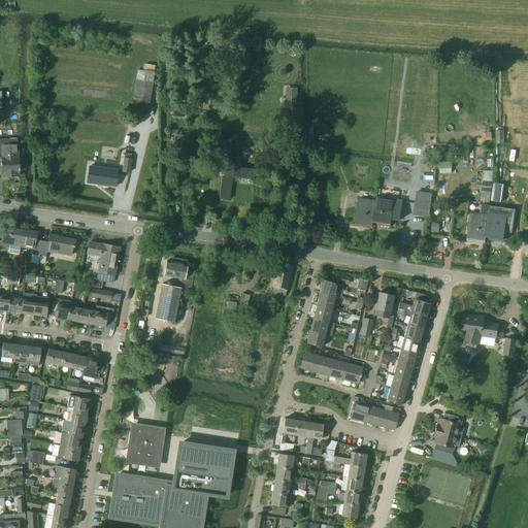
[(131,111),(147,114),(154,72),(137,70),(131,111)]
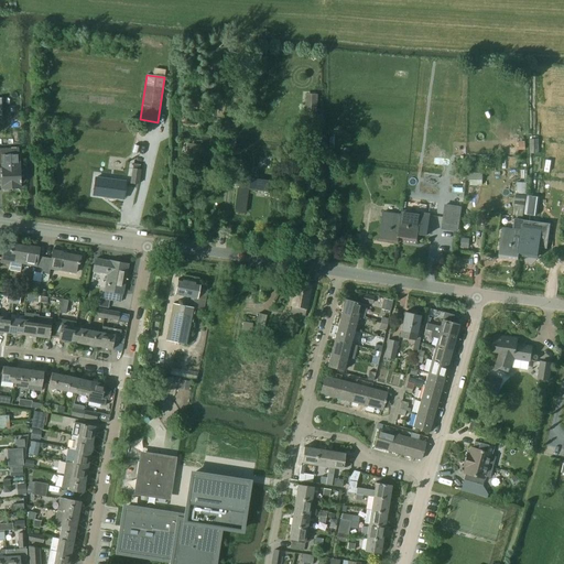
[(304,112),(316,112),(317,94),(305,94),(304,112)]
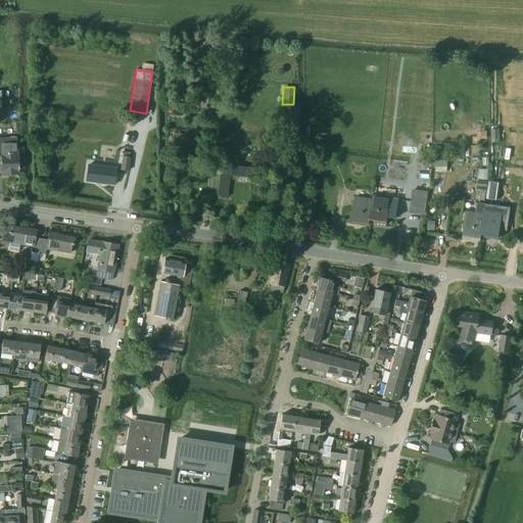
[(8,106),(8,120),(19,120),(19,106),(8,106)]
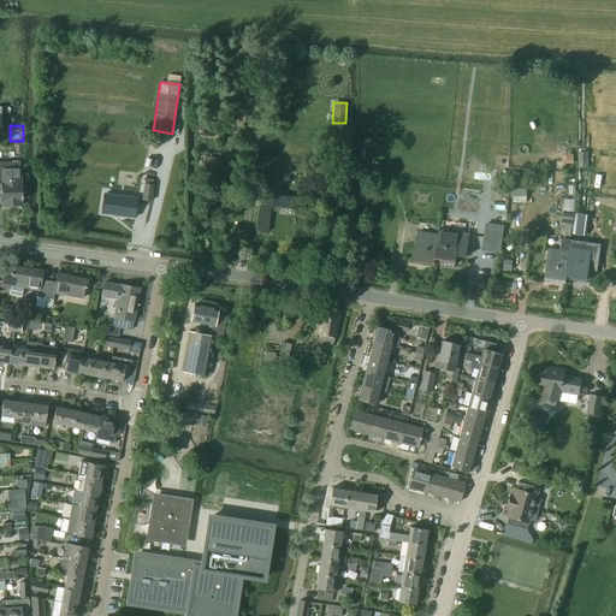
[(579,152),(579,169),(588,169),(588,152),(579,152)]
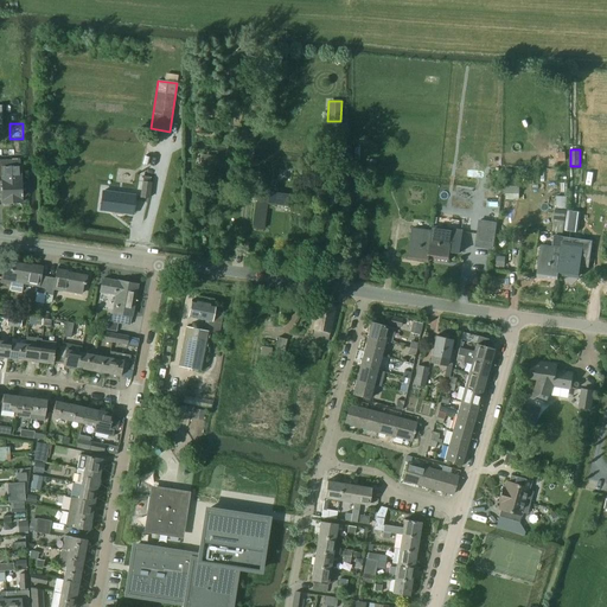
[(200,154),(199,165),(213,167),(215,155),(200,154)]
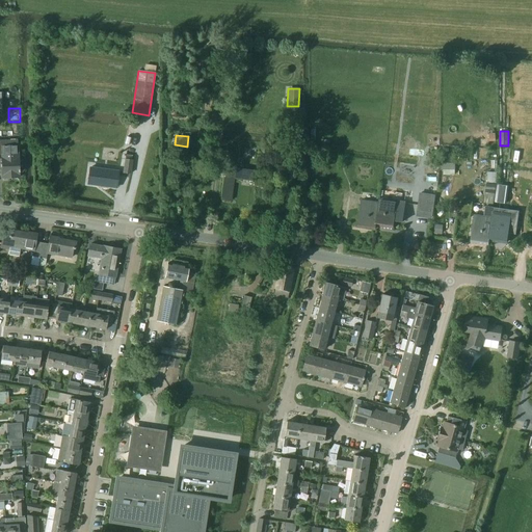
[(10,175),(10,178),(19,177),(19,171),(22,171),(24,169),(24,162),(22,160),(18,160),(18,145),(18,139),(0,139),(0,155),(2,155),(3,176),(10,175)]
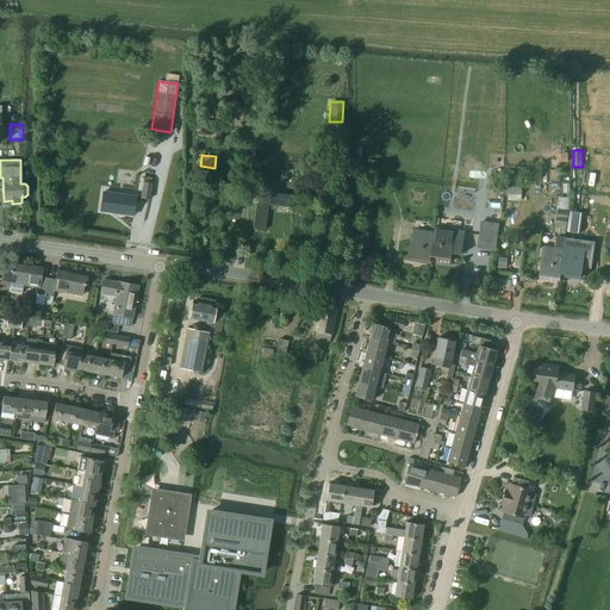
[(142,198),(150,199),(151,185),(151,184),(151,179),(144,178),(142,198)]
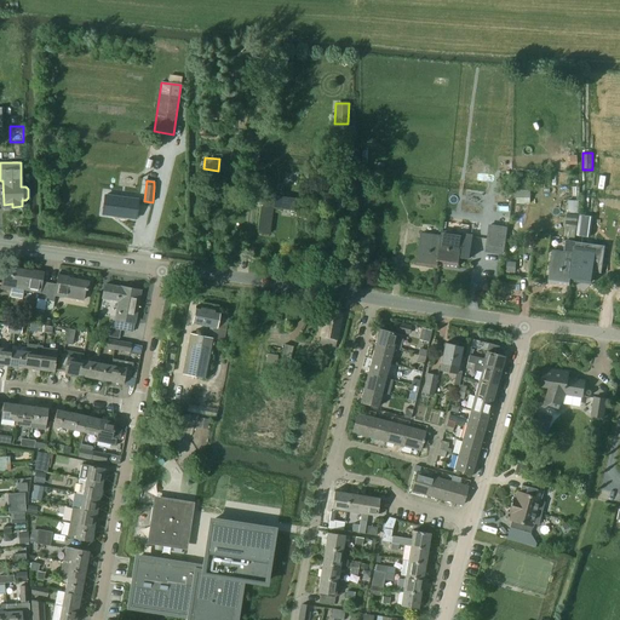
[(260,207),(257,231),(269,234),(273,208),(297,211),(299,199),(263,194),(262,204),(262,207),(260,207)]
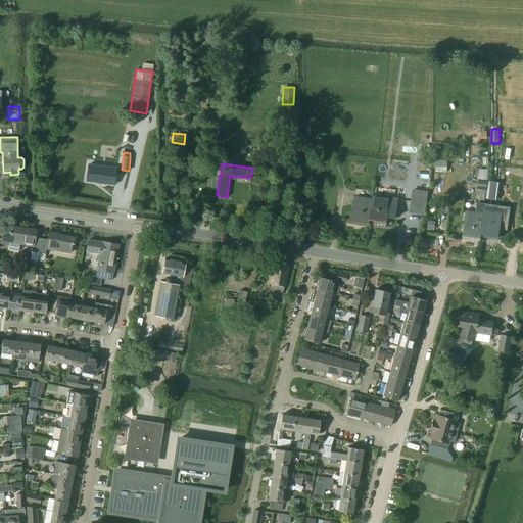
[(87,181),(114,185),(116,169),(89,164),(87,181)]
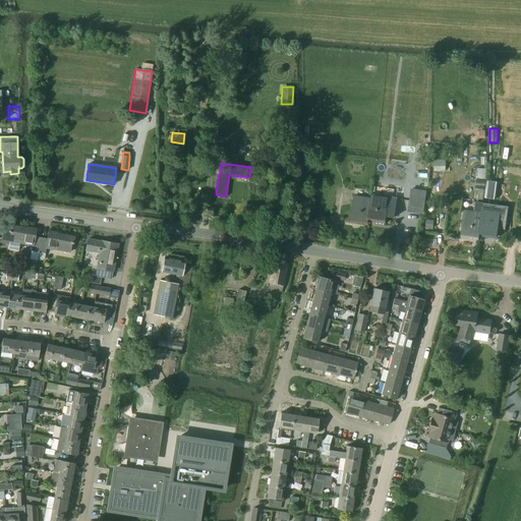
[(477,168),(477,179),(485,180),(486,168),(477,168)]
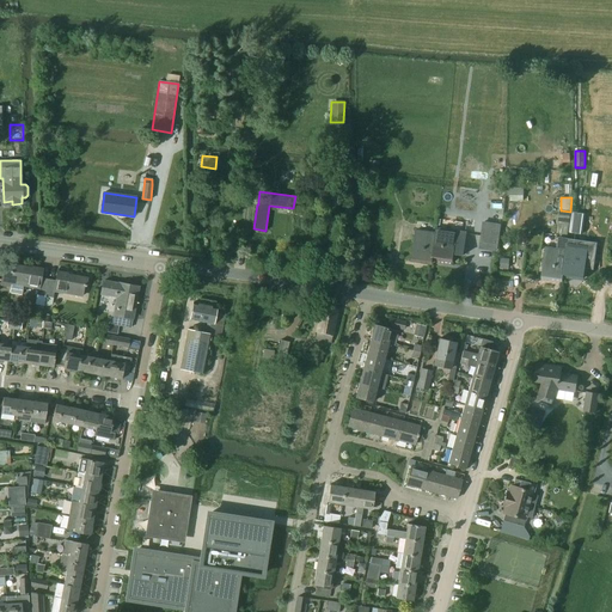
[(560,210),(557,226),(558,226),(560,226),(568,227),(570,212),(561,210),(560,210)]
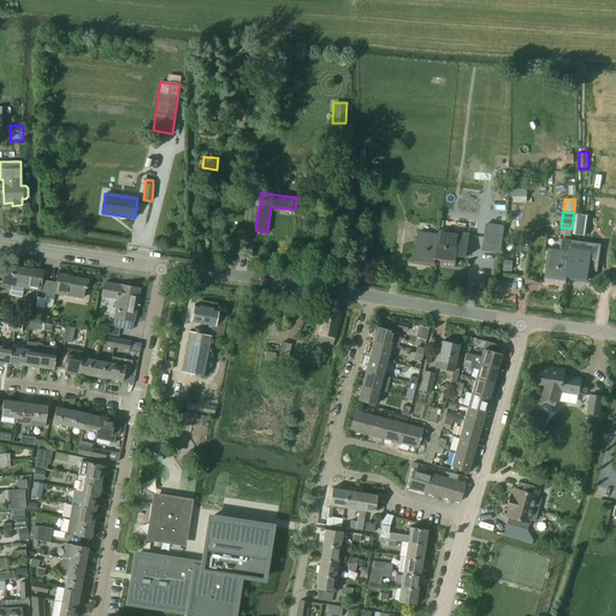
[(576,214),(574,234),(586,236),(590,215),(576,214)]
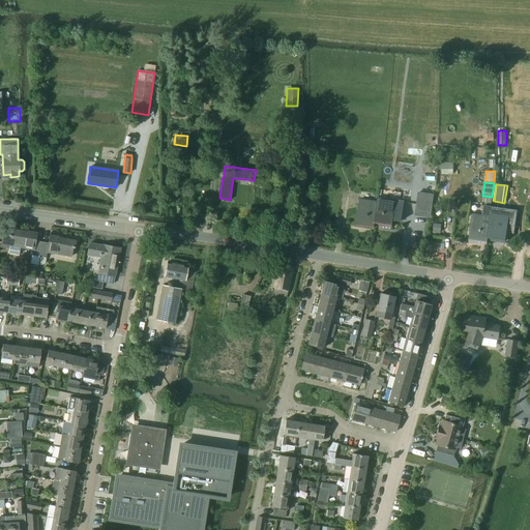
[(434,195),(422,194),(421,211),(432,211),(434,195)]
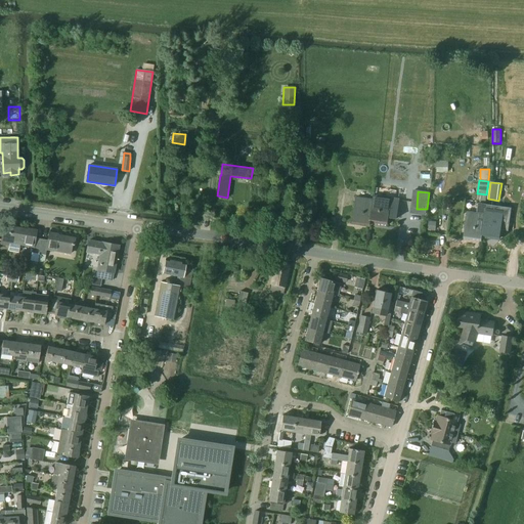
[(374,200),(370,222),(388,224),(391,199),(374,195),(374,200)]
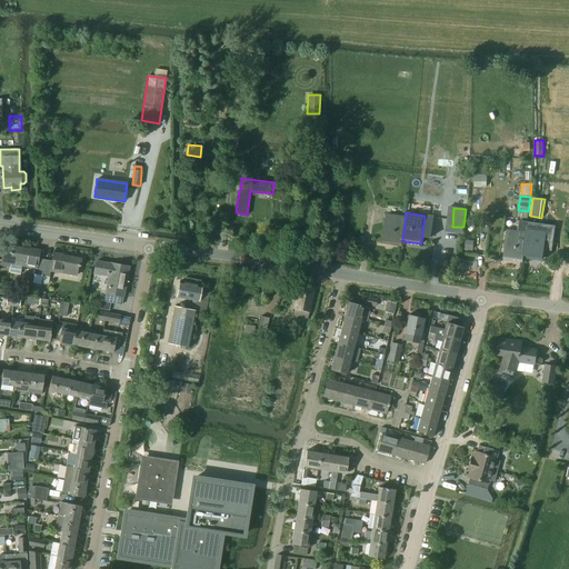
[(401,246),(402,241),(406,217),(387,215),(383,243),(401,246)]
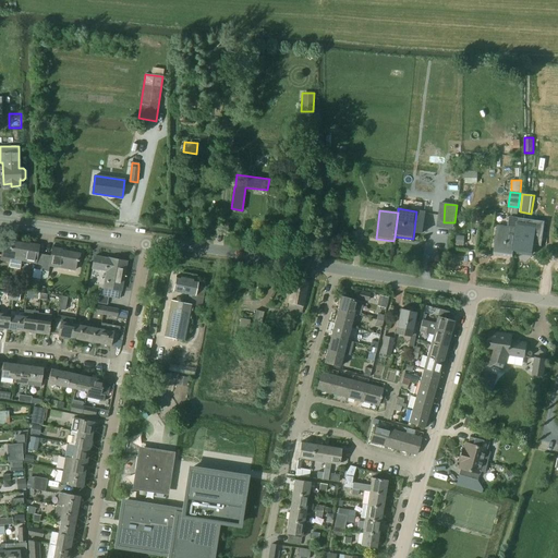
[(498,226),(494,254),(512,256),(513,253),(516,229),(518,217),(509,216),(508,228),(498,226)]
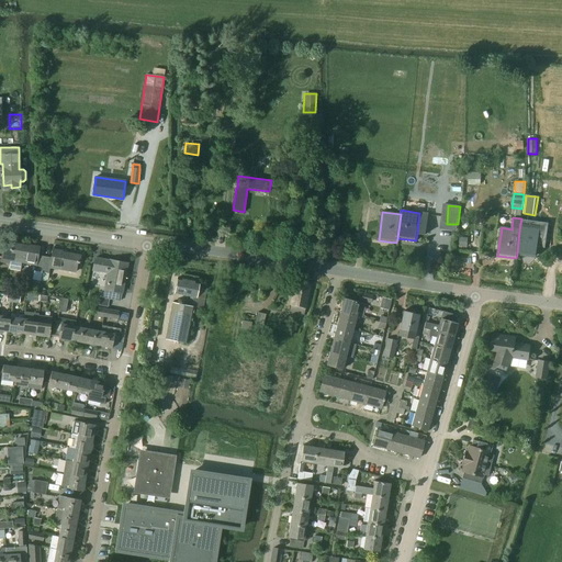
[(519,231),(517,255),(536,257),(537,246),(544,247),(548,223),(521,218),(519,231)]
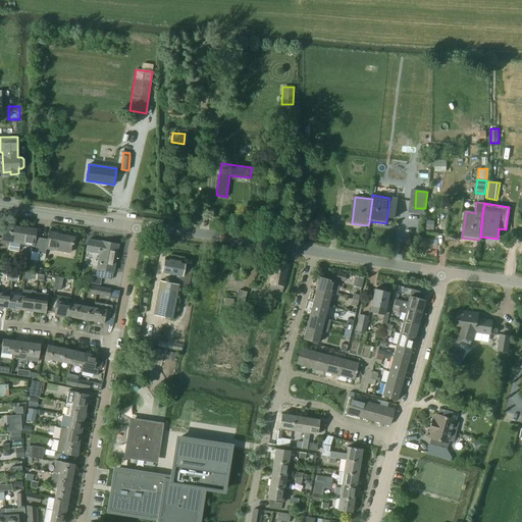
[(10,242),(19,244),(34,246),(33,252),(39,253),(41,239),(35,238),(37,229),(27,227),(27,228),(10,225),(9,231),(3,230),(0,244),(9,246),(10,242)]
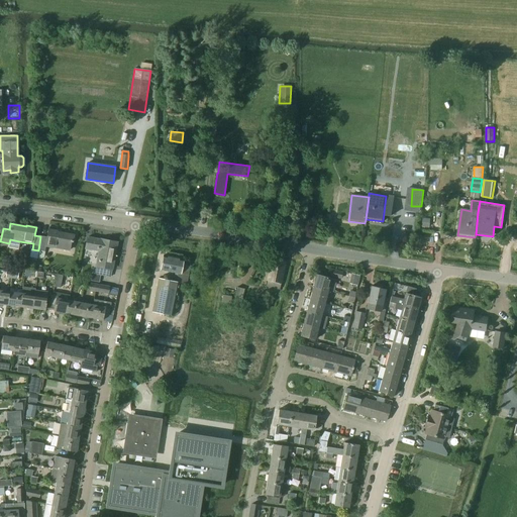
[(48,229),(46,237),(40,236),(38,250),(44,251),(45,245),(70,249),(72,239),(73,239),(74,235),(58,232),(58,231),(48,229)]
